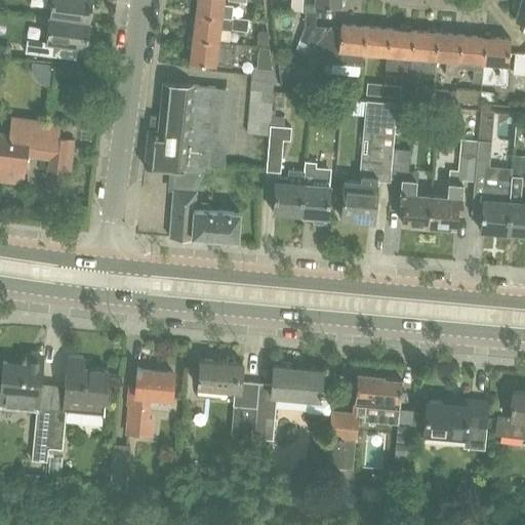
[(89,22),(90,9),(91,0),(50,0),(48,15),(89,22)]
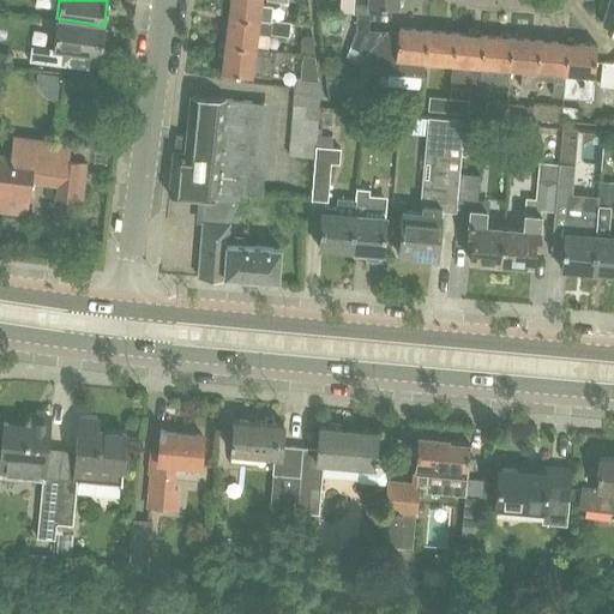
[(229,0),(228,17),(270,22),(272,8),(260,6),(260,0),(229,0)]
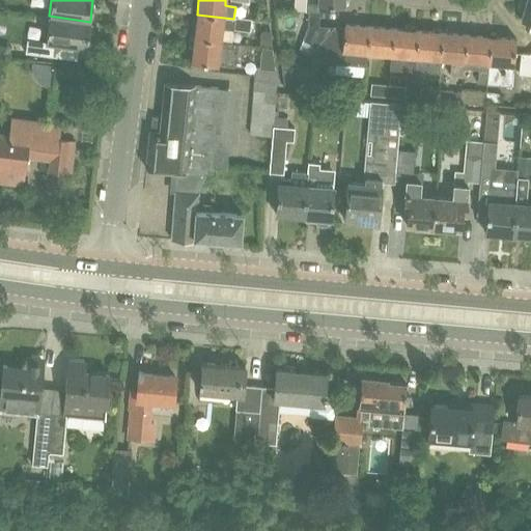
[(306,30),(301,43),(314,48),(328,33),(333,27),(318,26),(318,7),(344,8),(344,0),(303,0),(303,4),(307,4),(306,30)]
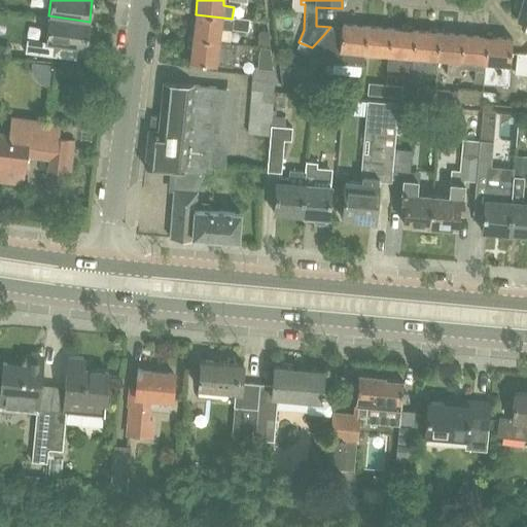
[(526,0),(522,0),(517,21),(526,23),(526,0)]
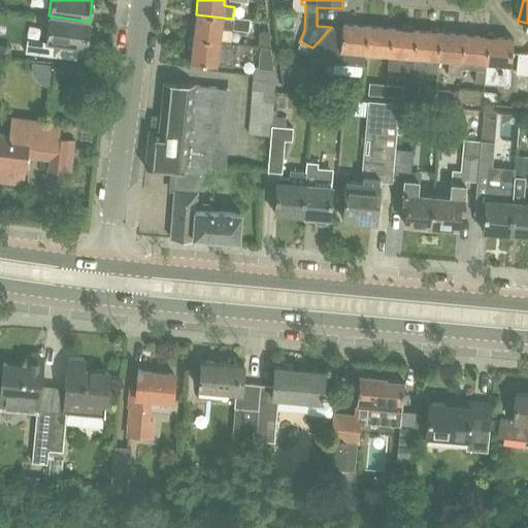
[(196,14),(192,39),(219,42),(221,29),(232,30),(232,28),(248,30),(249,21),(232,19),(196,14)]
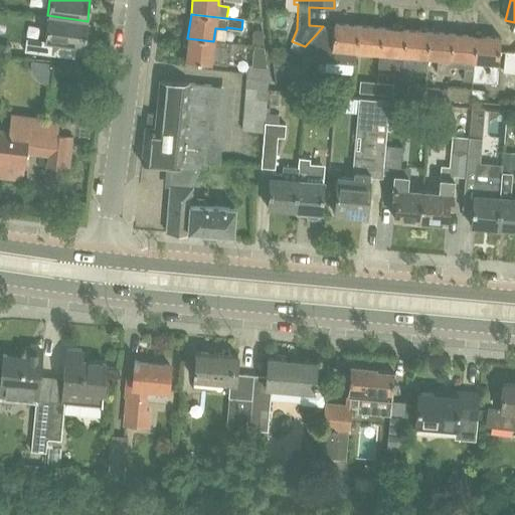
[(87,26),(88,21),(47,15),(43,40),(26,38),(24,51),(66,56),(74,57),(75,45),(83,46),(86,32),(87,26)]
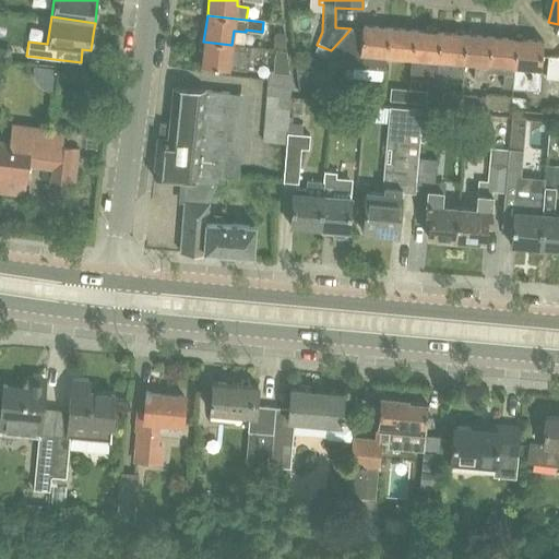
[(385,70),(387,56),(389,28),(364,26),(363,36),(345,35),(331,50),(330,64),(385,70)]
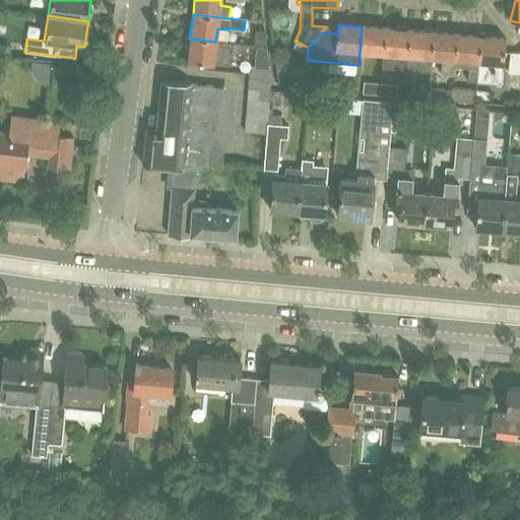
[(386,28),(362,26),(360,52),(384,54),(386,28)]
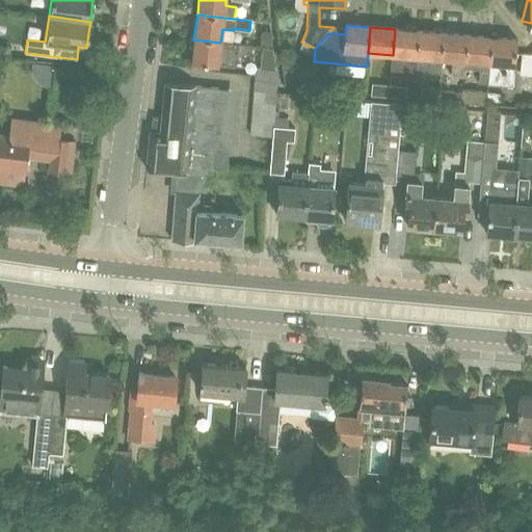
[(419,31),(395,29),(393,55),(392,69),(415,71),(417,57),(419,31)]
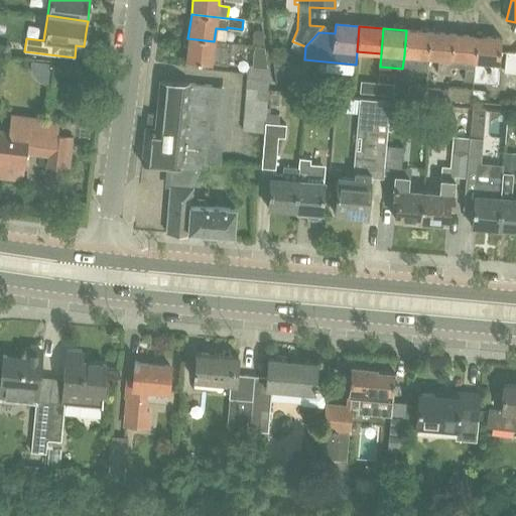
[(404,55),(402,69),(426,71),(427,57),(429,32),(406,30),(404,55)]
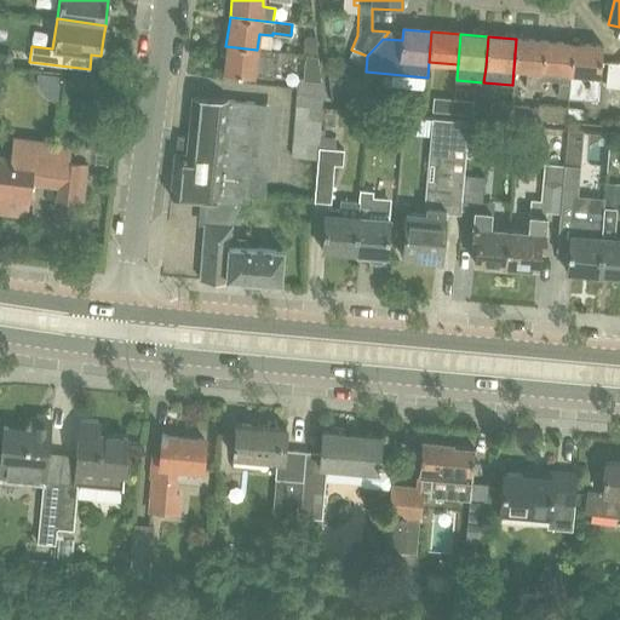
[(545,41),(516,39),(514,69),(523,70),(522,86),(540,87),(541,81),(543,72),(545,41)]
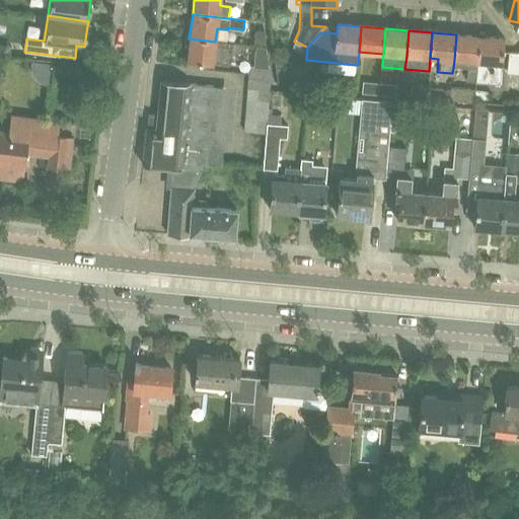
[(456,34),(453,68),(467,69),(466,79),(476,80),(479,36),(456,34)]
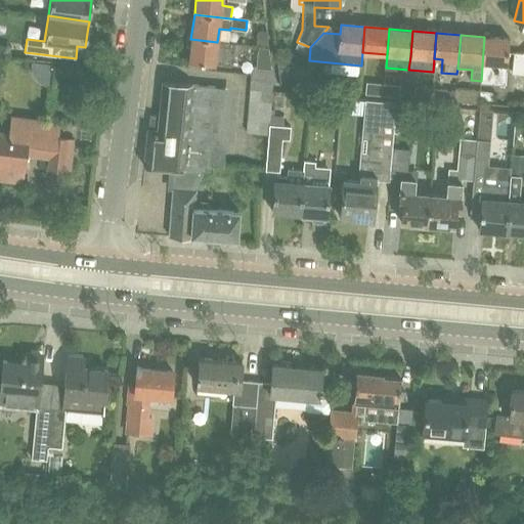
[(484,37),(481,81),(506,83),(509,40),(484,37)]
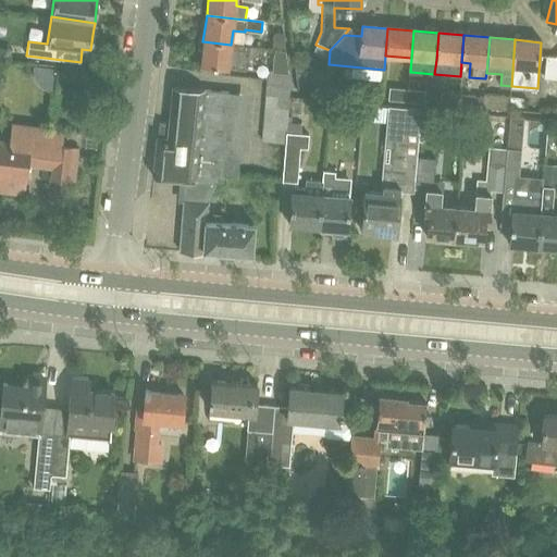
[(244,71),(246,57),(255,59),(256,48),(231,45),(202,41),(200,64),(229,70),(229,69),(244,71)]
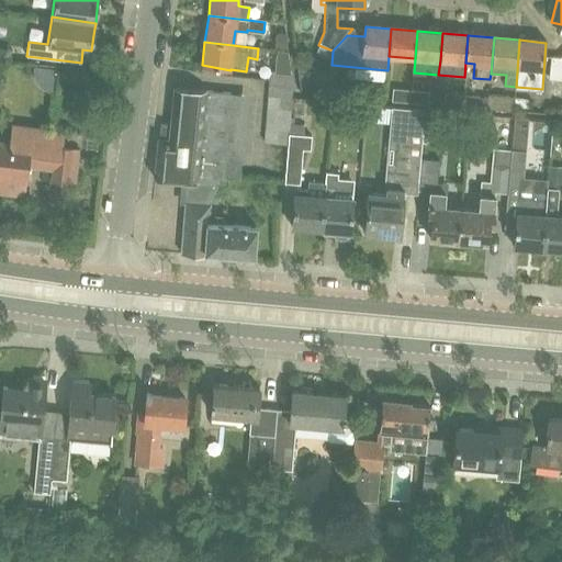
[(0,57),(10,59),(11,48),(0,46),(0,57)]
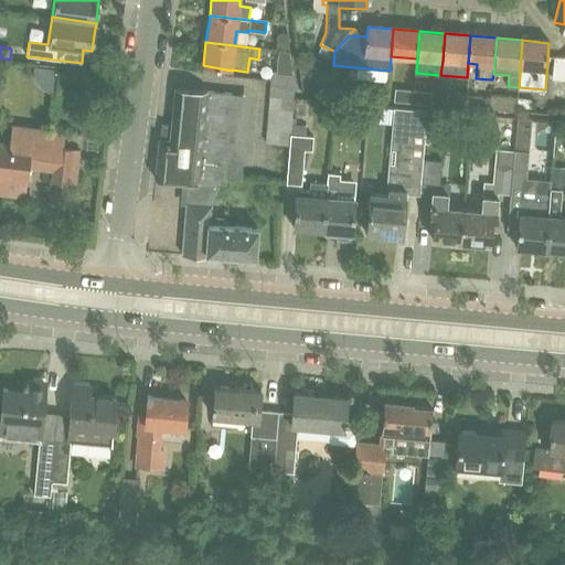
[(554,55),(552,78),(564,80),(564,55),(564,56),(554,55)]
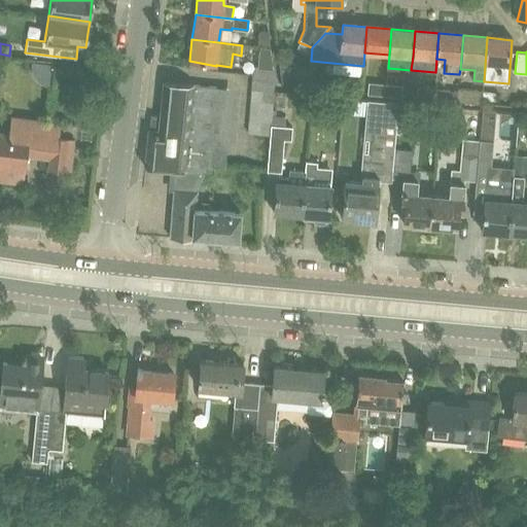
[(278,58),(281,86),(297,65),(299,64),(278,58)]
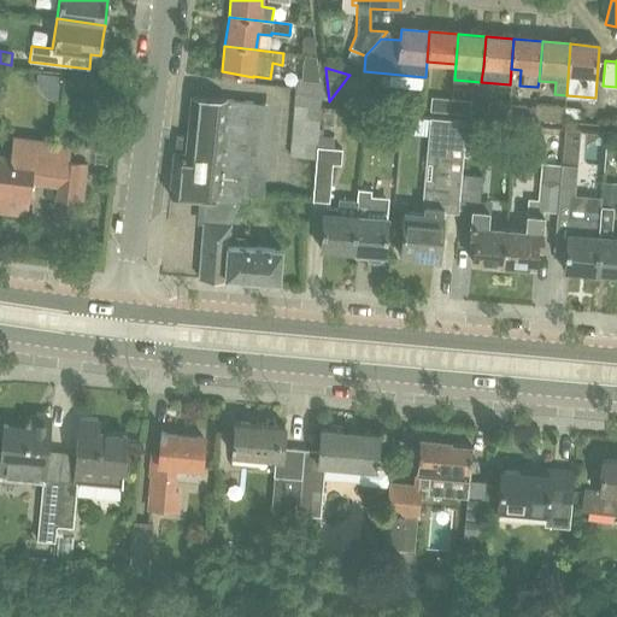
[(295,94),(289,158),(315,160),(315,147),(316,135),(318,107),(319,97),(295,94)]
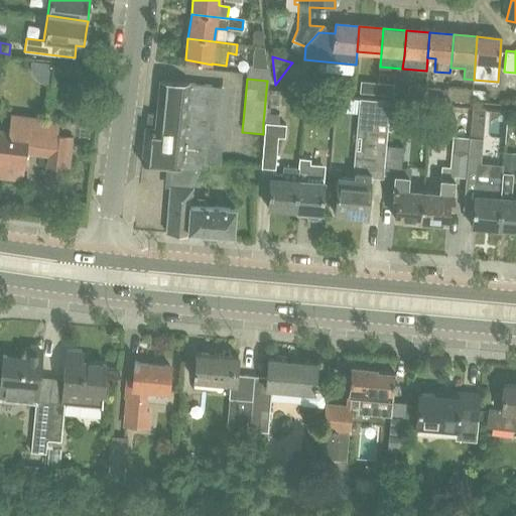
[(141,163),(171,166),(180,167),(180,165),(201,167),(203,168),(211,85),(159,80),(156,113),(147,112),(145,127),(141,163)]
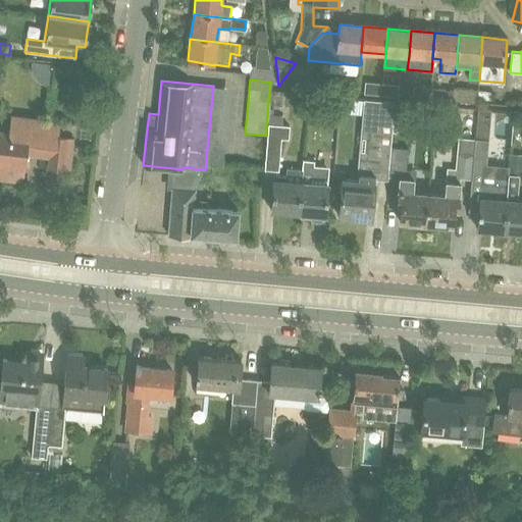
[(364,82),(363,93),(381,95),(382,83),(364,82)]
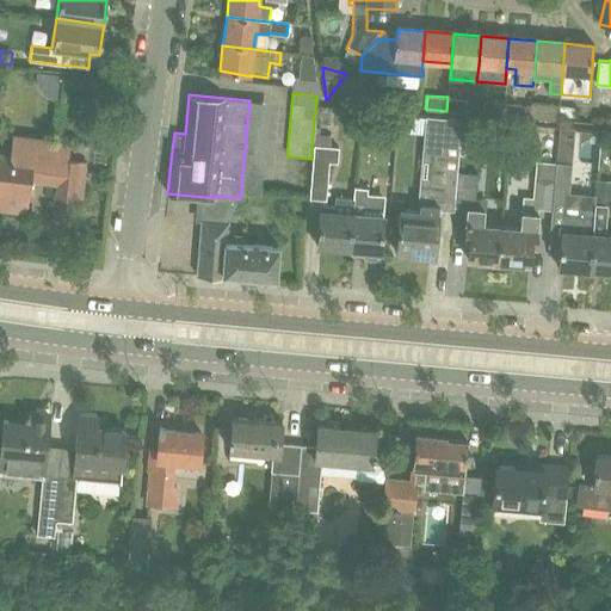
[(446,111),(466,112),(467,99),(448,97),(446,111)]
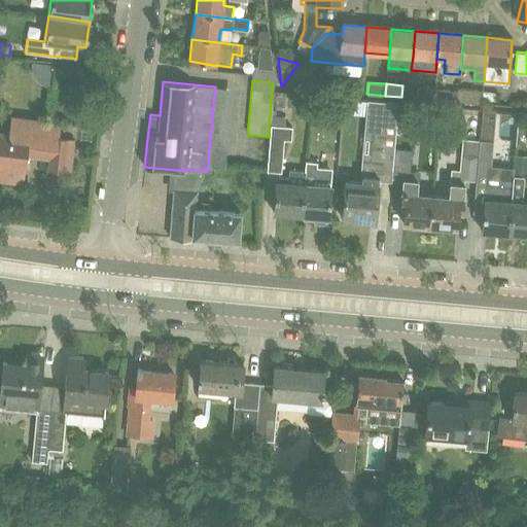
[(416,88),(415,99),(433,100),(434,90),(416,88)]
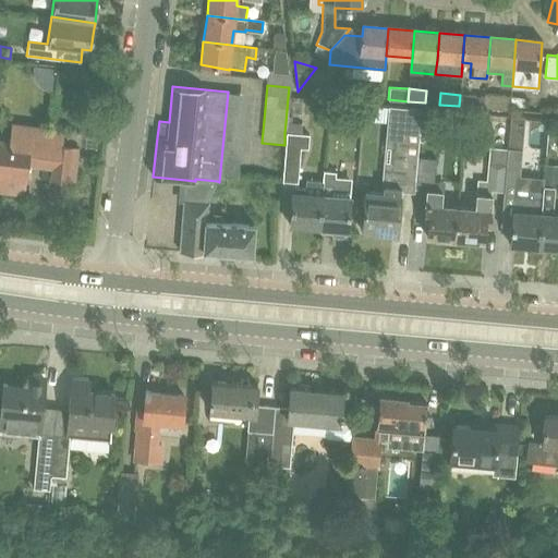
[(486,97),(485,108),(509,110),(510,95),(486,93),(486,97)]
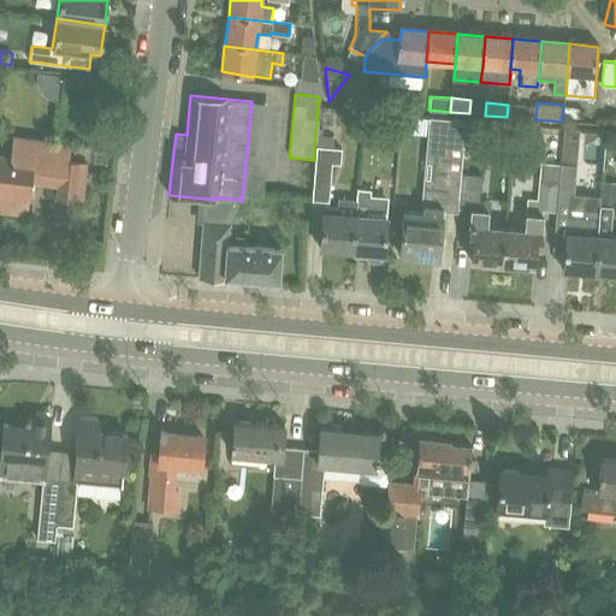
[(507,117),(507,124),(534,126),(535,119),(537,107),(508,105),(507,117)]
